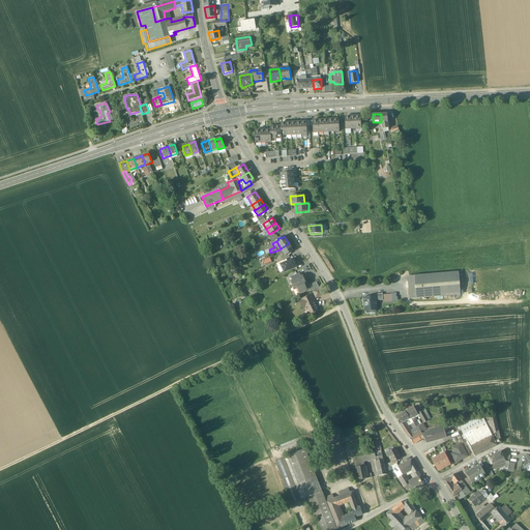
[(293,251),(289,243),(281,248),(285,256),(288,254),(289,256),(289,255),(291,254),(291,253),(293,251)]
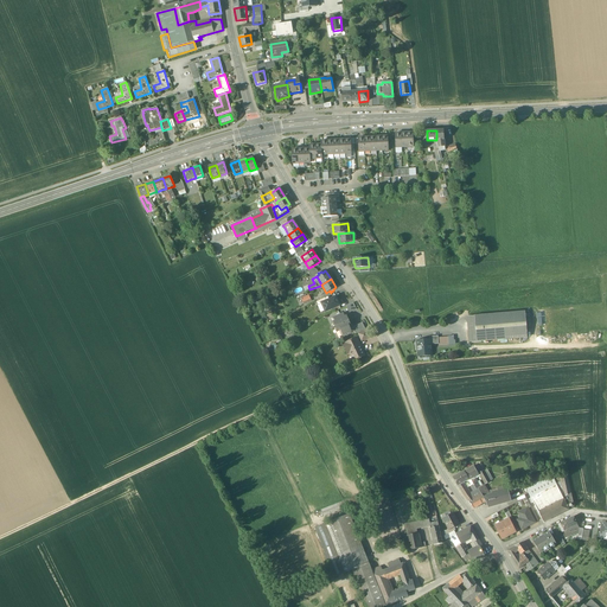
[(330,300),(321,304),(323,304),(326,312),(339,305),(338,300),(337,301),(336,298),(330,300)]
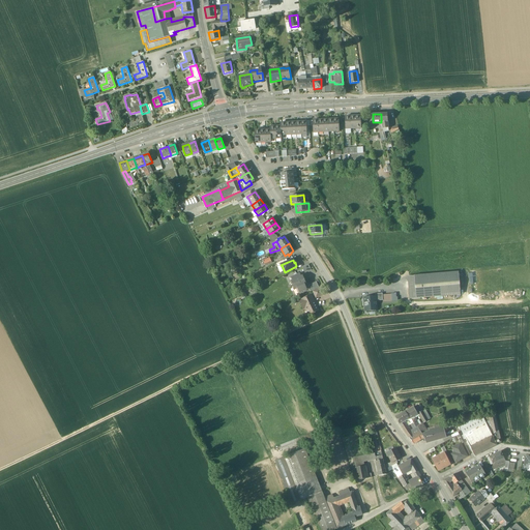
[(308,265),(302,267),(305,273),(311,270),(308,265)]
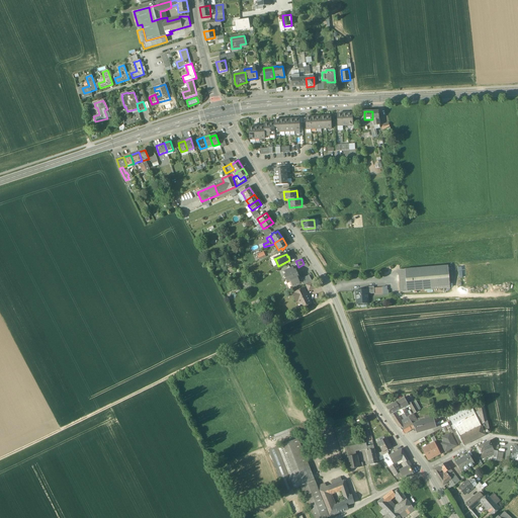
[(448,266),(400,270),(401,292),(450,288),(448,266)]
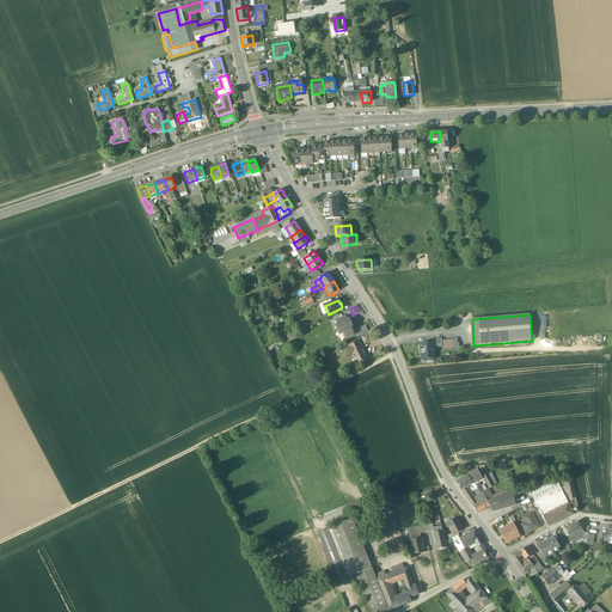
[(343,318),(342,316),(338,318),(340,319),(337,320),(338,324),(336,325),(338,330),(352,324),(349,319),(348,320),(346,317),(343,318)]
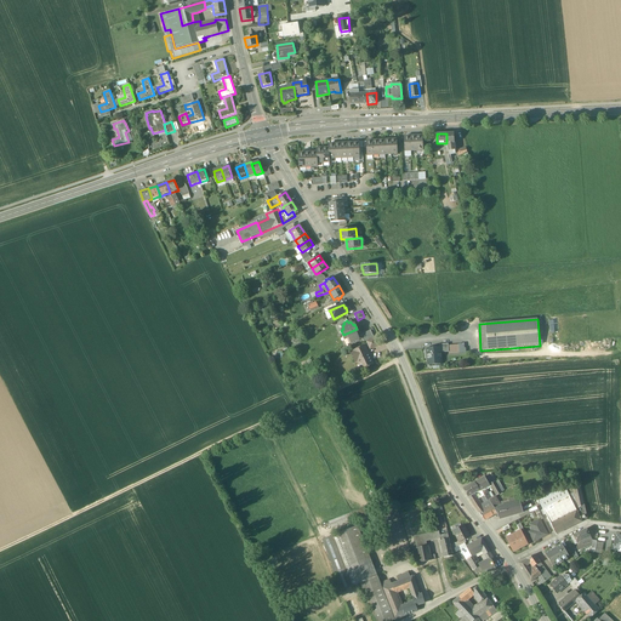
[(357,329),(343,335),(346,340),(349,337),(352,343),(363,339),(365,337),(364,334),(362,335),(360,332),(359,334),(357,329)]
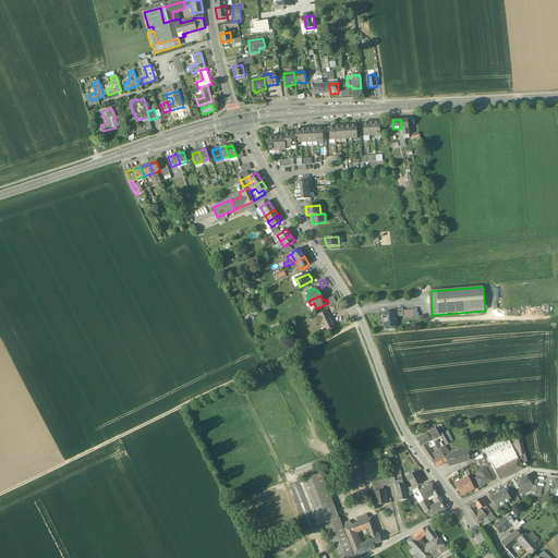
[(334,296),(327,300),(328,303),(326,304),(327,307),(336,303),(334,296)]
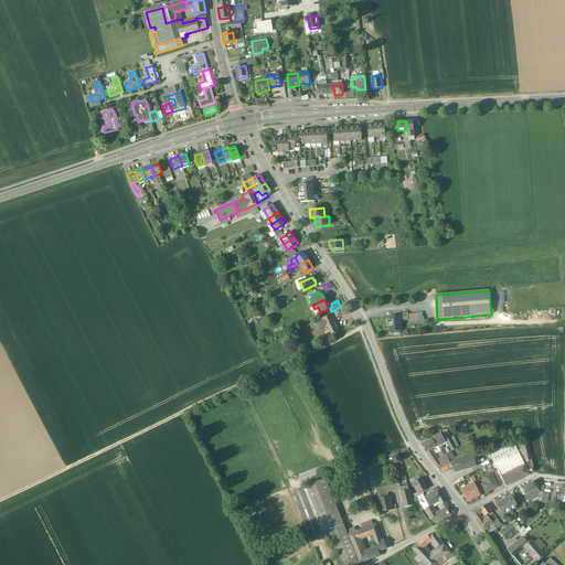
[(341,308),(333,311),(336,313),(336,316),(337,318),(343,315),(341,308)]
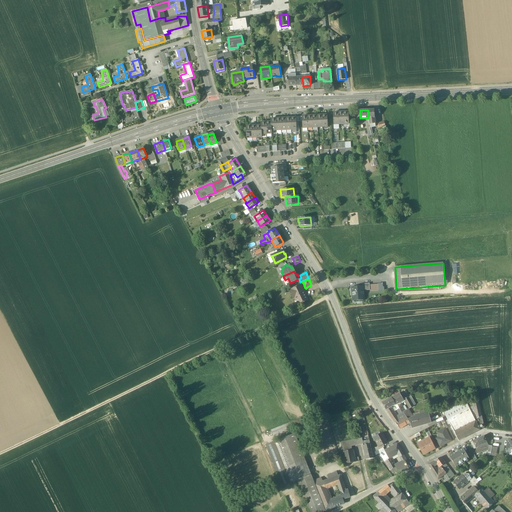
[(300,285),(290,290),(293,298),(295,297),(298,304),(307,300),(301,287),(300,285)]
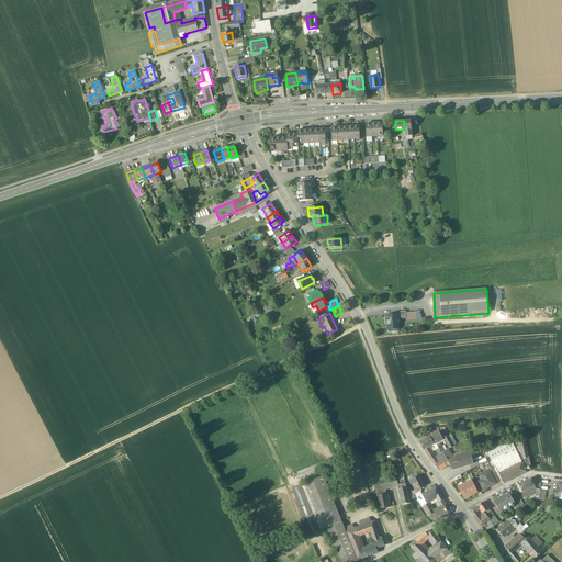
[(398,315),(386,316),(388,330),(400,329),(398,319),(398,315)]
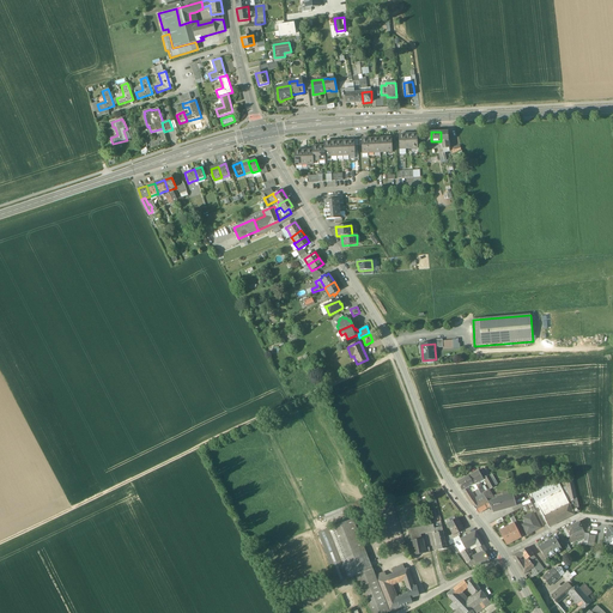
[(479,471),(468,477),(473,485),(475,484),(484,479),(479,471)]
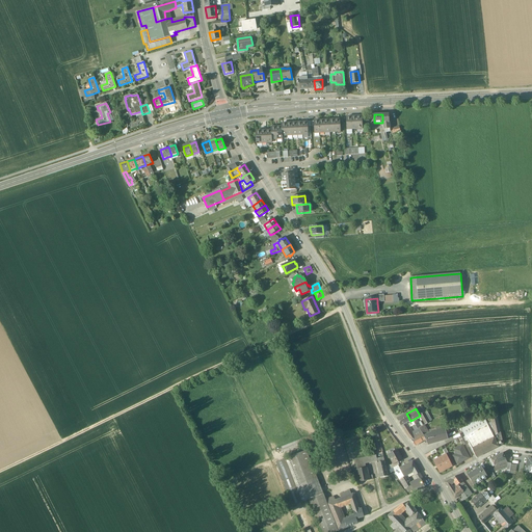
[(406,414),(397,419),(401,426),(406,423),(409,421),(410,421),(406,414)]
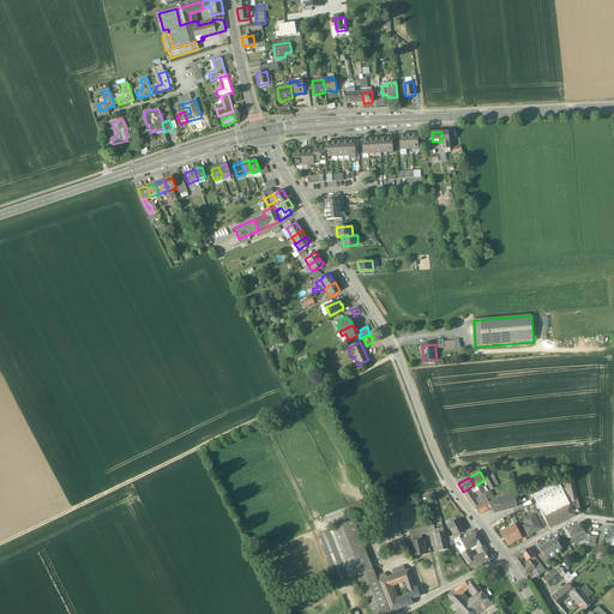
[(573,479),(566,481),(570,497),(566,498),(570,504),(578,499),(573,479)]
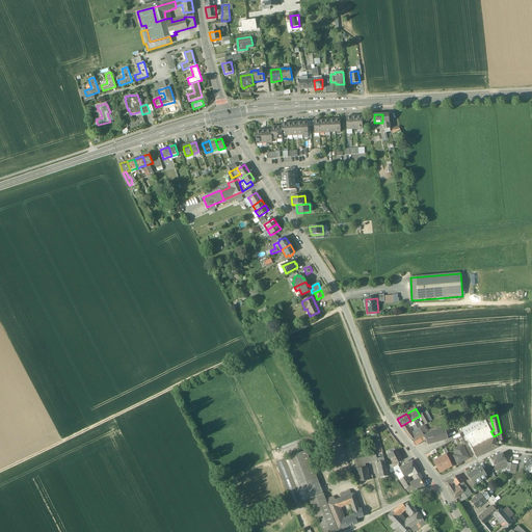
[(490,417),(459,425),(467,440),(475,435),(473,432),(476,430),(475,428),(486,422),(490,431),(494,430),(490,417)]
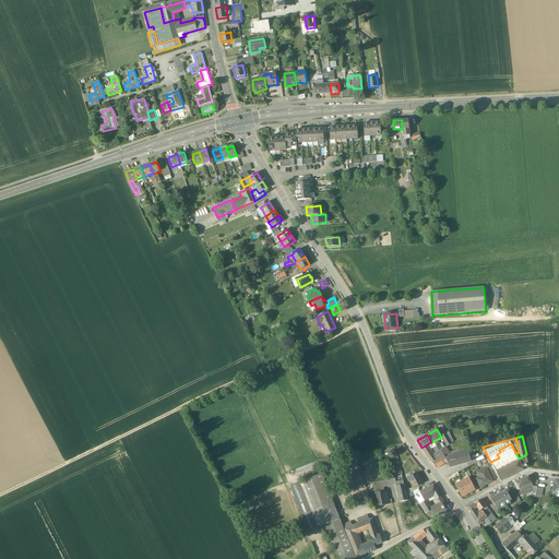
[(435,443),(433,441),(431,442),(430,442),(437,453),(437,454),(438,454),(440,453),(442,452),(440,450),(439,451),(435,443)]
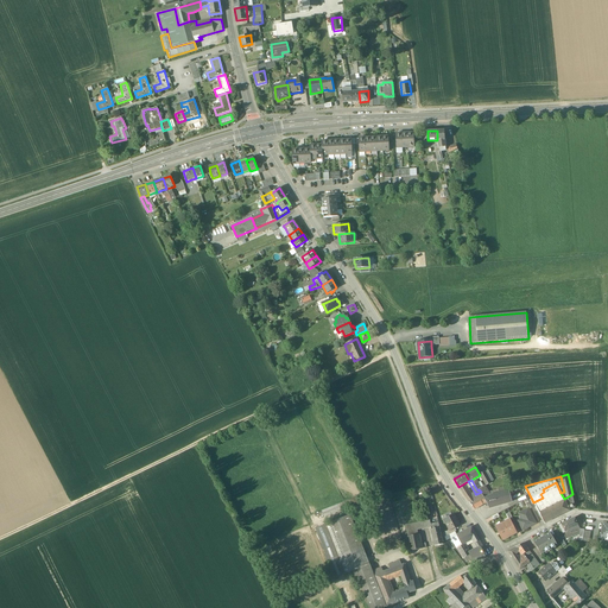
[(479,485),(476,480),(473,482),(477,491),(479,489),(482,487),(481,483),(479,485)]
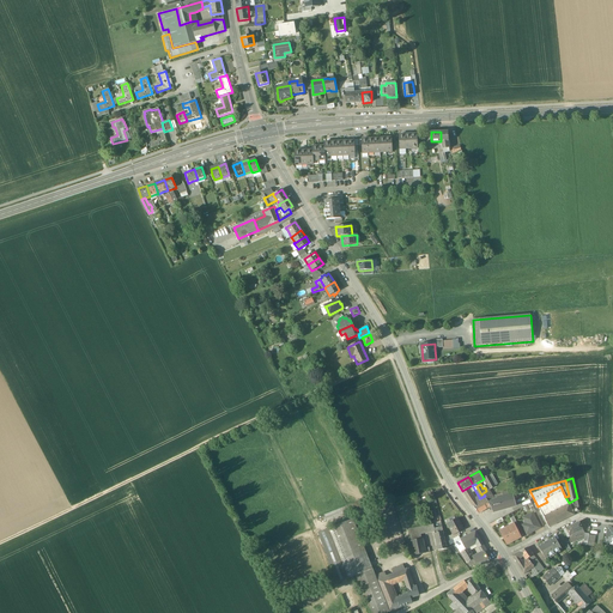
[(472,485),(468,487),(475,499),(479,497),(472,485)]
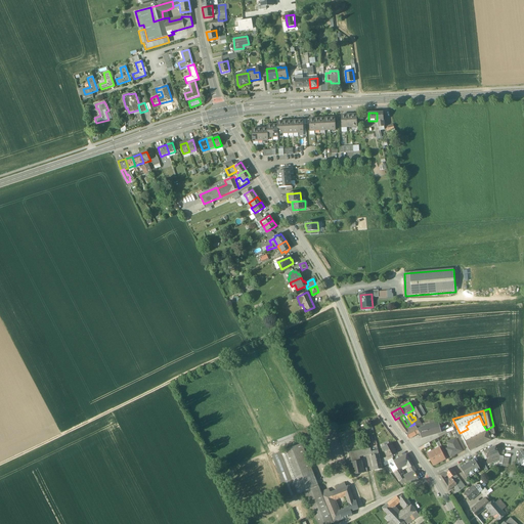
[(479,416),(468,422),(469,424),(466,426),(468,429),(460,433),(469,451),(491,440),(486,430),(483,425),(479,416)]
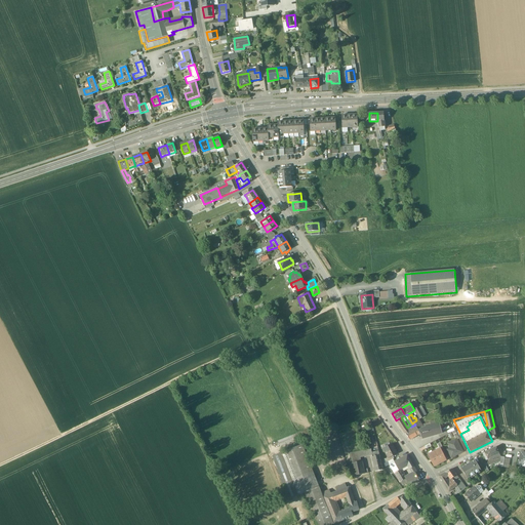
[(407,428),(401,417),(396,420),(402,430),(405,434),(409,432),(407,428)]
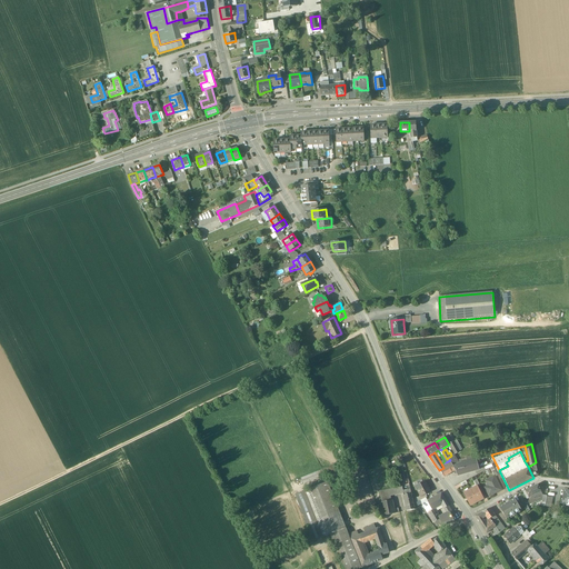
[(458,461),(453,455),(451,456),(448,458),(450,460),(451,463),(453,467),(459,463),(458,461)]
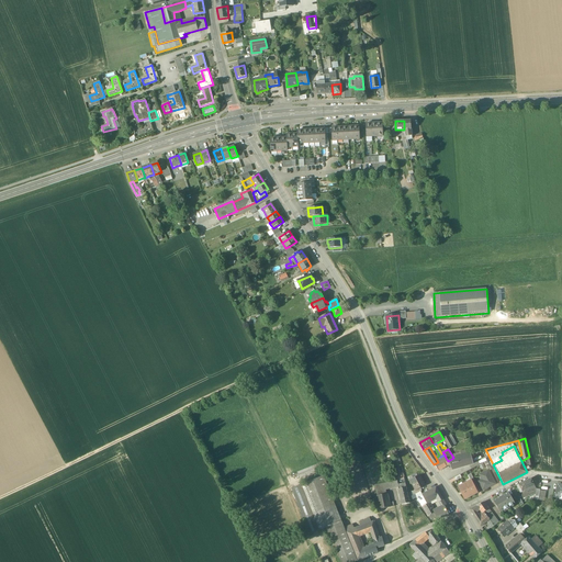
[(461,456),(453,458),(448,461),(450,464),(449,465),(452,470),(469,465),(473,463),(470,453),(469,453),(461,456)]
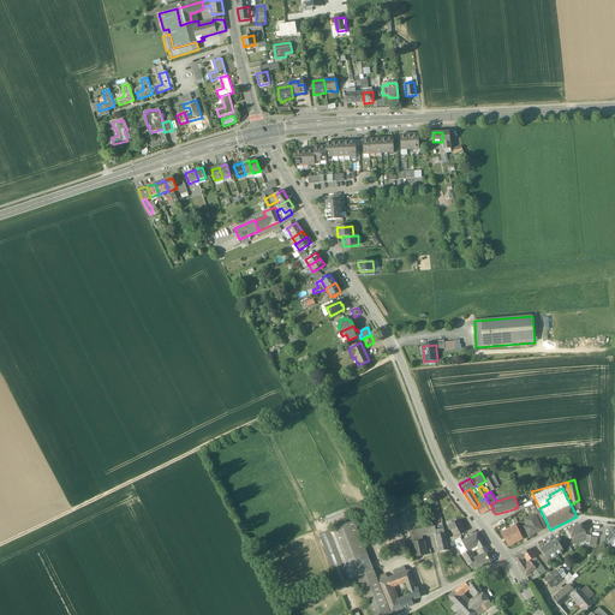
[(579,500),(571,505),(577,517),(581,514),(579,500)]
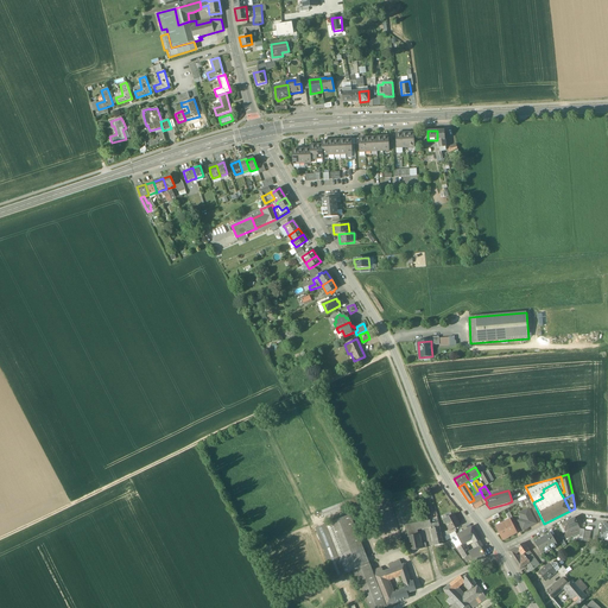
[(474,500),(469,502),(475,510),(486,504),(487,502),(485,499),(482,495),(480,496),(474,500)]
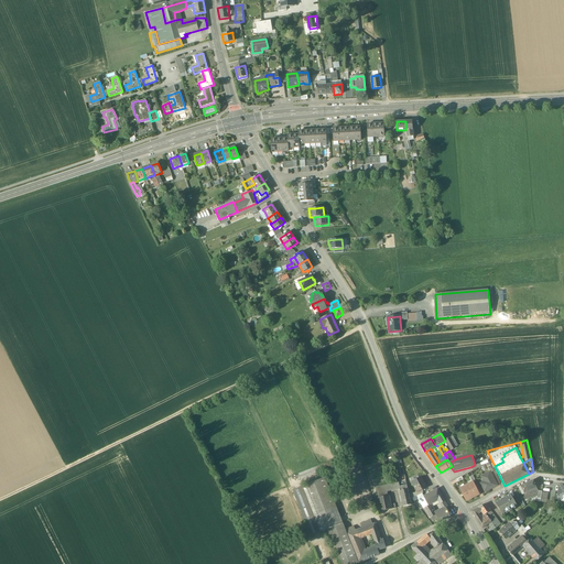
[(331,462),(320,466),(322,472),(333,467),(331,462)]
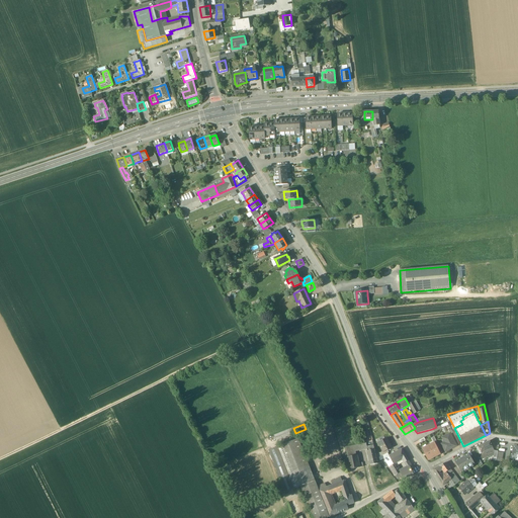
[(293,428),(274,436),(276,440),(295,433),(293,428)]
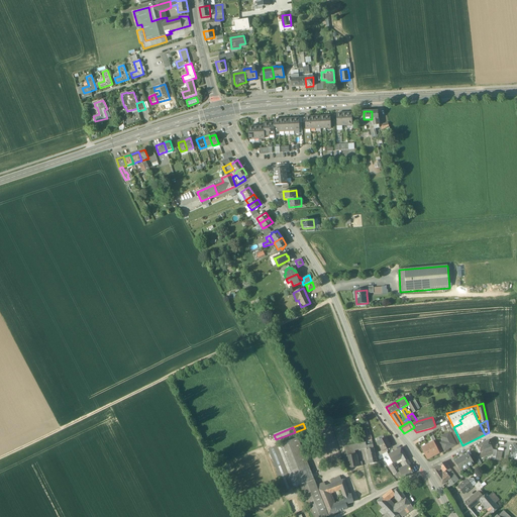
[(449,432),(441,436),(445,444),(442,445),(444,451),(455,445),(449,433),(449,432)]
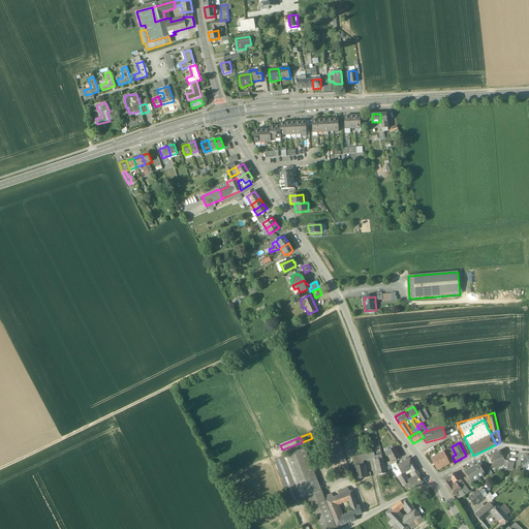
[(304,447),(284,456),(301,499),(307,497),(321,491),(304,447)]
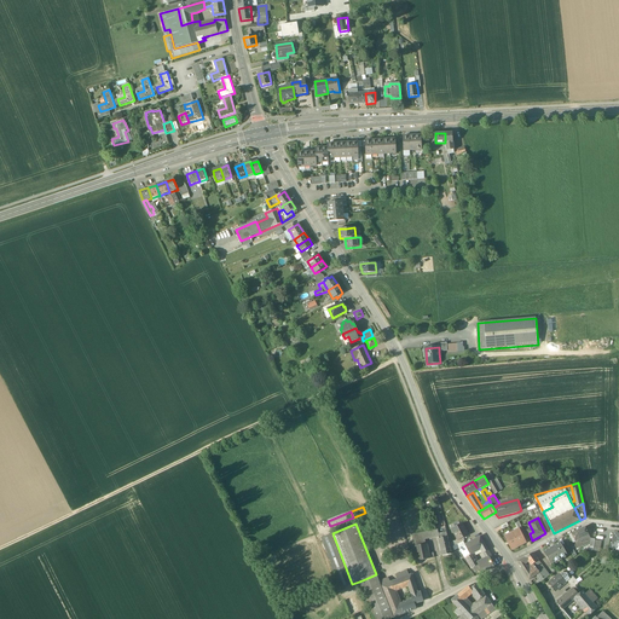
[(462,524),(452,530),(458,539),(458,541),(462,538),(468,534),(462,524)]
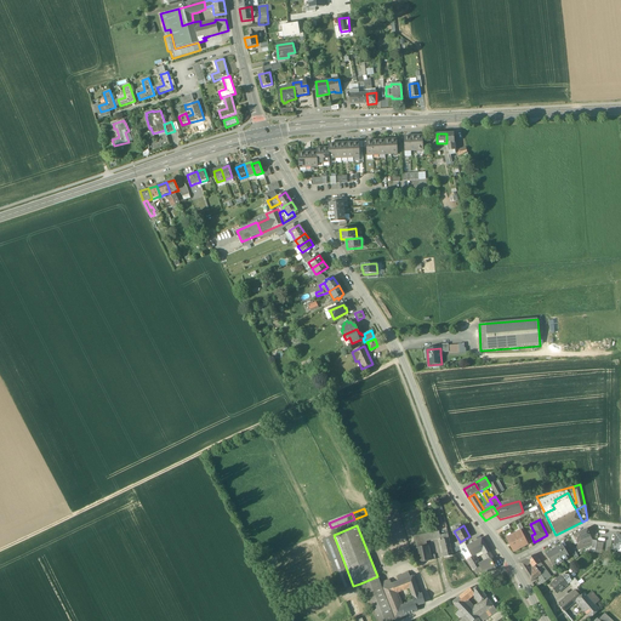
[(587,529),(574,535),(577,543),(591,537),(587,529)]
